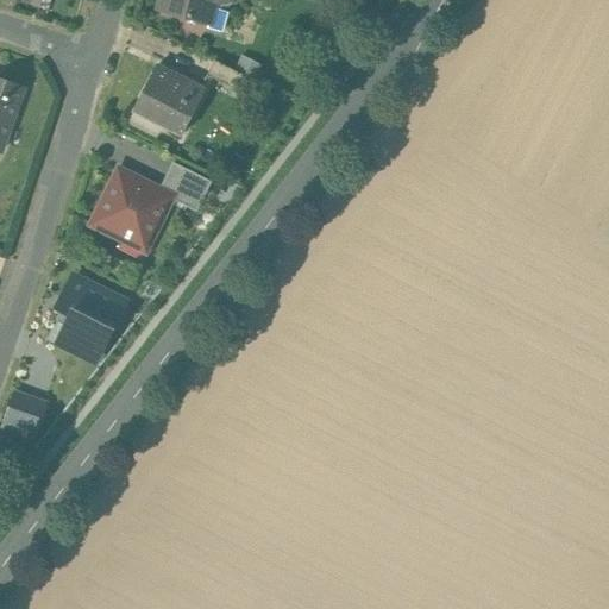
[(157,0),(155,11),(212,26),(218,6),(231,10),(233,4),(233,0),(157,0)]
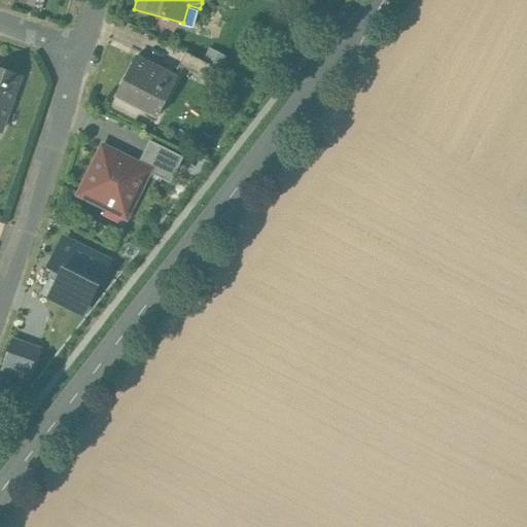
[(184,66),(141,47),(120,94),(162,111),(184,66)]
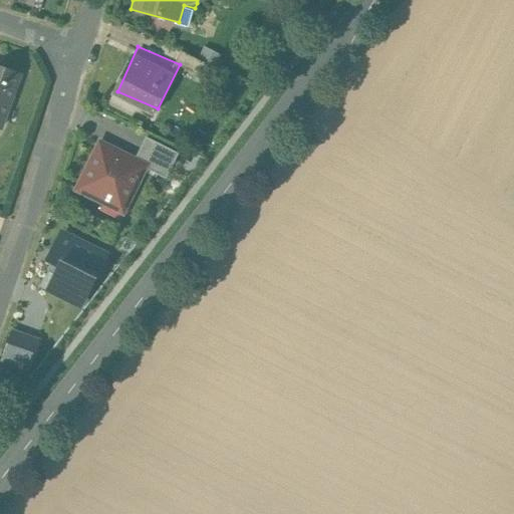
[(210,57),(187,47),(180,64),(202,73),(210,57)]
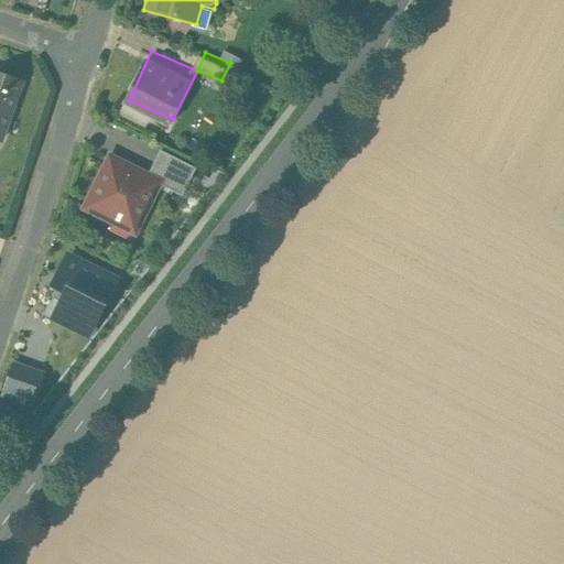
[(0,138),(9,141),(32,76),(0,64),(0,138)]
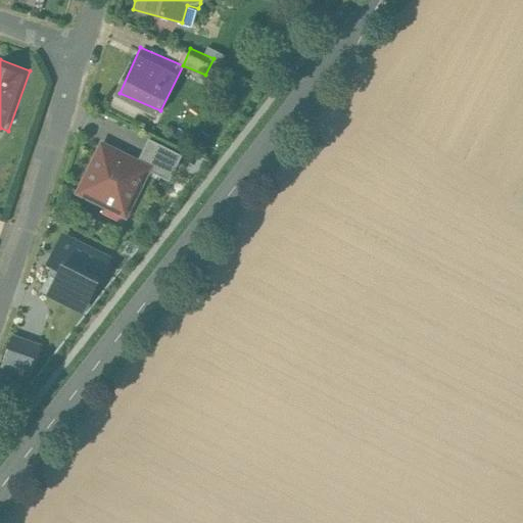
[(181,156),(169,150),(148,140),(137,163),(147,169),(147,171),(148,171),(169,181),(181,156)]
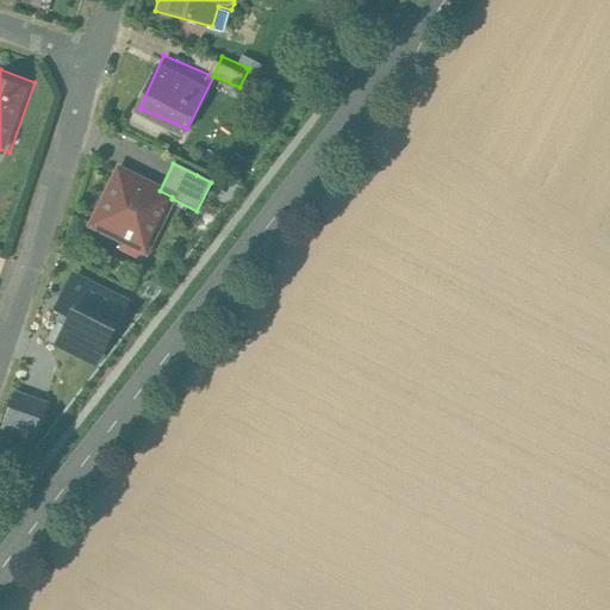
[(126,230),(135,235),(150,242),(172,197),(119,170),(93,224),(122,238),(126,230)]
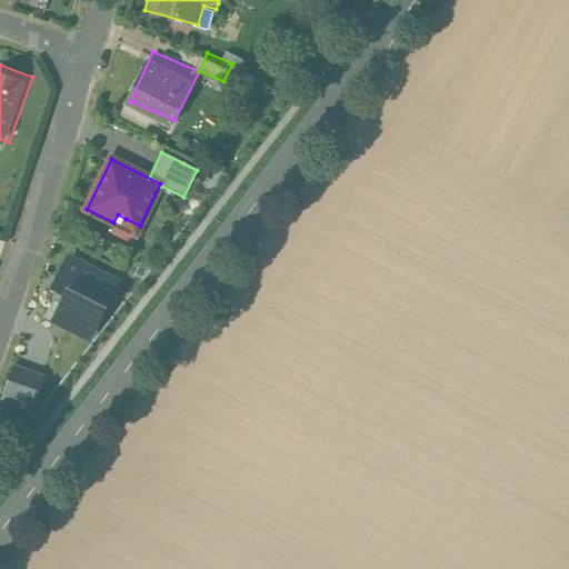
[(121,280),(69,255),(51,290),(63,297),(51,321),(92,340),(121,280)]
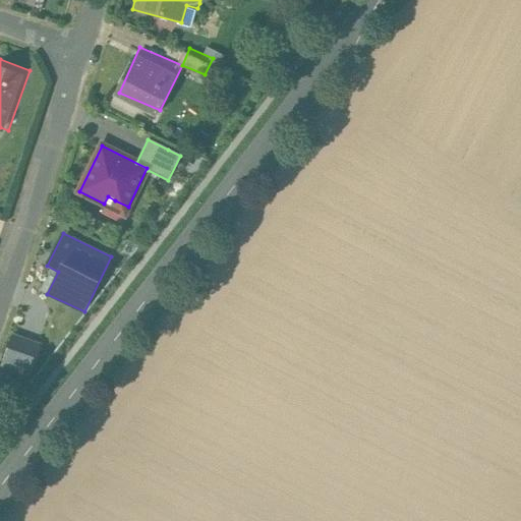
[(0,369),(0,371),(29,382),(41,345),(12,335),(0,369)]
